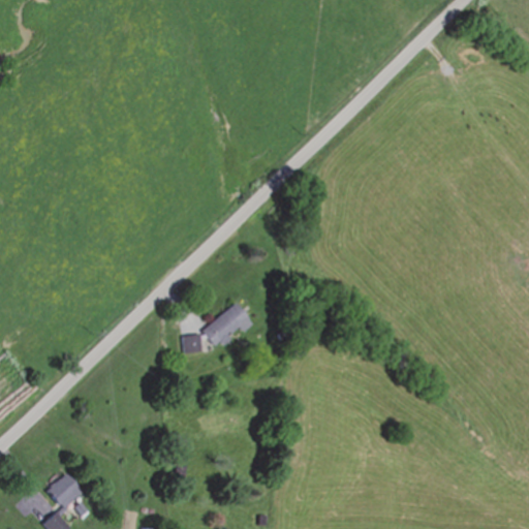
[(199,332),(215,346),(245,317),(230,302),(199,332)]
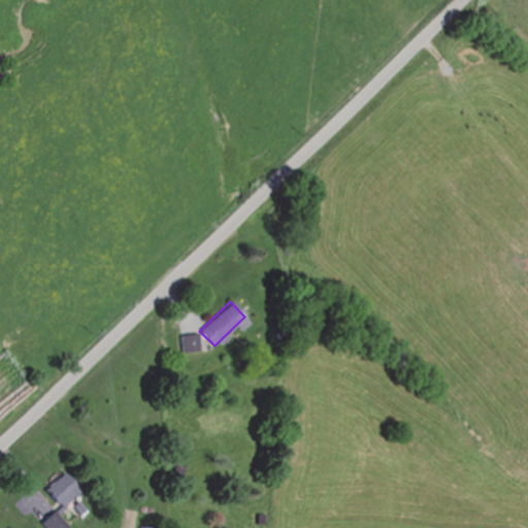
[(184,354),(200,351),(197,333),(180,336),(184,354)]
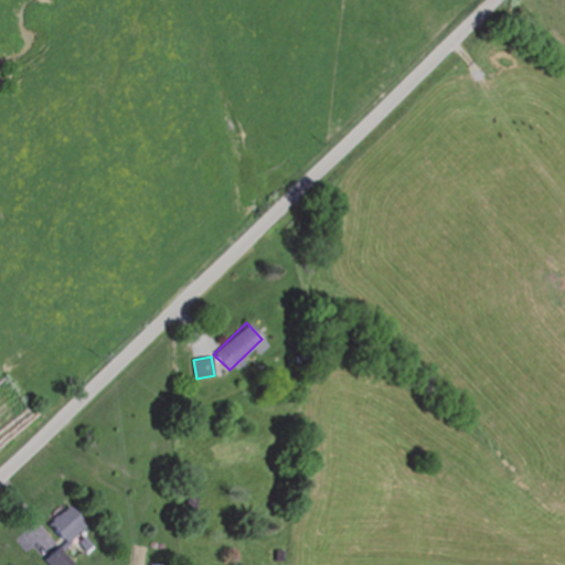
[(188,513),(200,513),(200,489),(188,489),(188,513)]
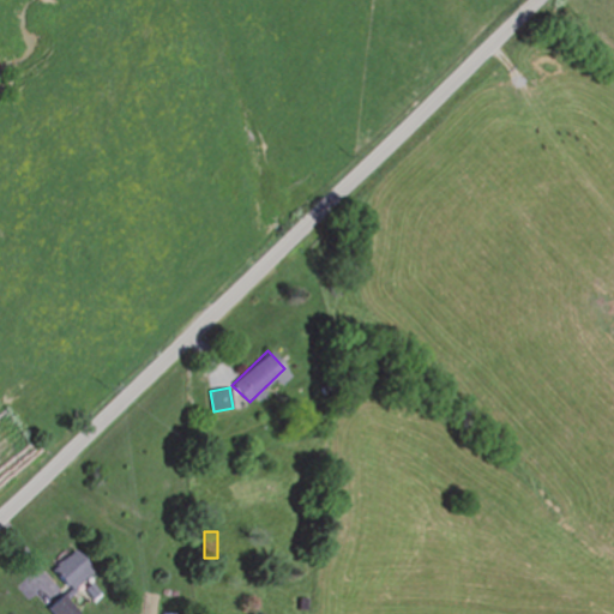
[(50,571),(70,593),(90,575),(71,552),(50,571)]
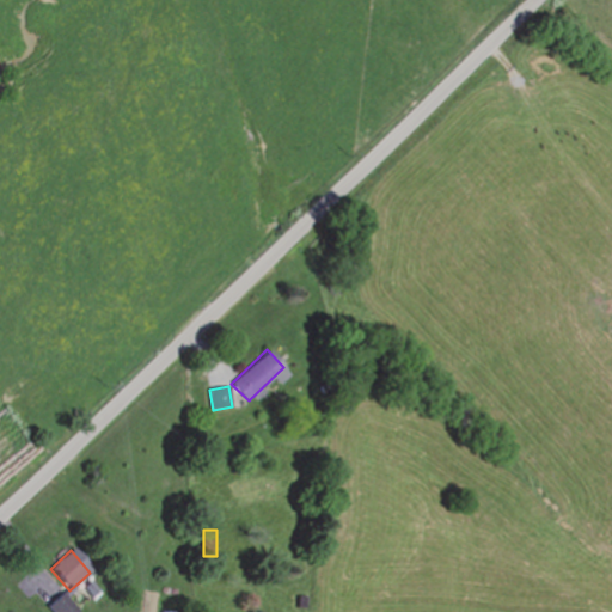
[(48,600),(53,611),(73,611),(66,593),(48,600)]
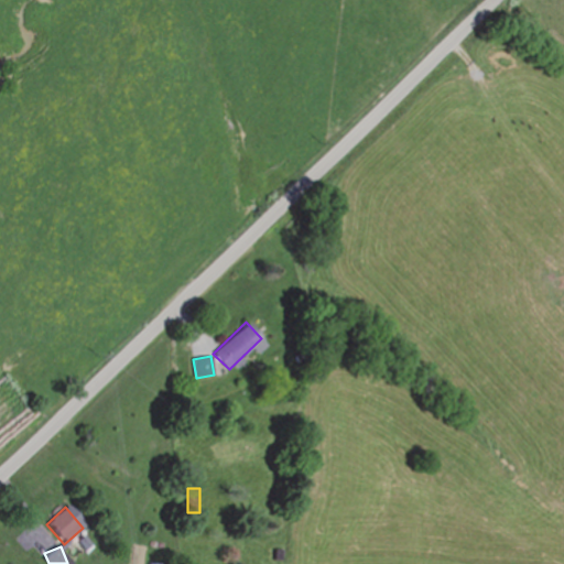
All buildings are outlined.
